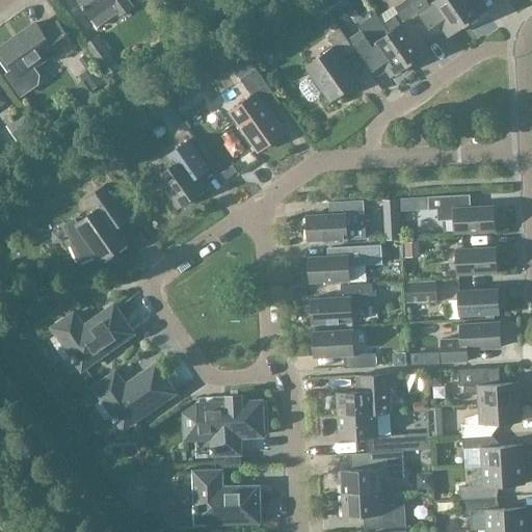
[(77,0),(90,20),(97,28),(116,15),(118,18),(133,7),(128,0),(77,0)]
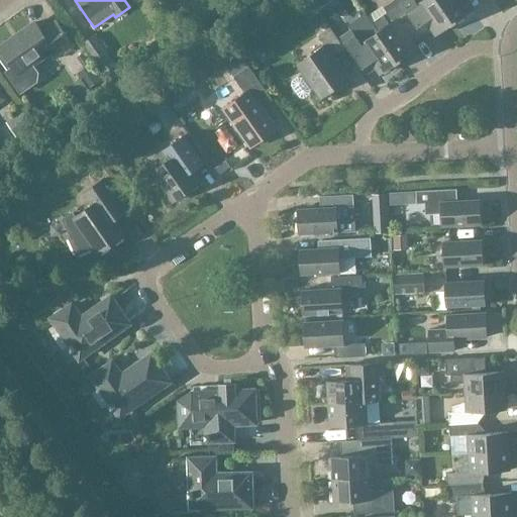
[(310,0),(318,10),(330,2),(328,0),(310,0)]
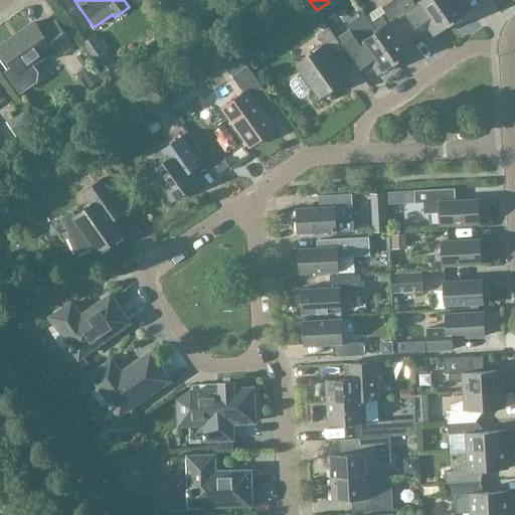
[(371,24),(370,24),(396,61),(413,48),(398,26),(408,19),(394,0),(391,0),(380,8),(384,14),(371,24)]
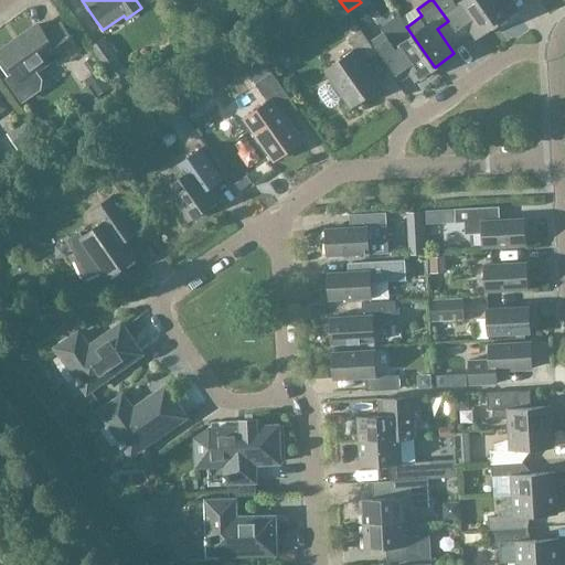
[(433,0),(448,21),(459,14),(476,38),(496,24),(478,0),(433,0)]
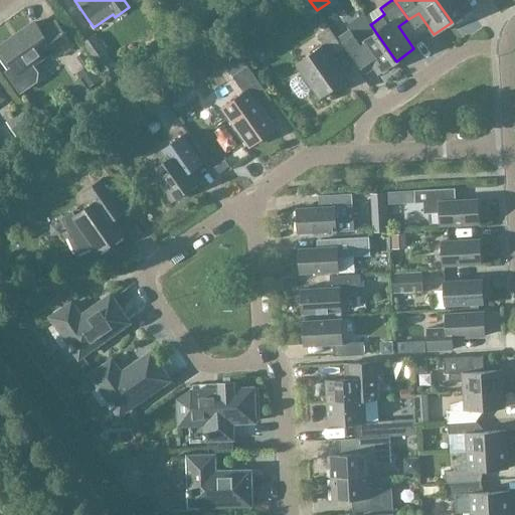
[(436,0),(452,22),(469,10),(462,0),(436,0)]
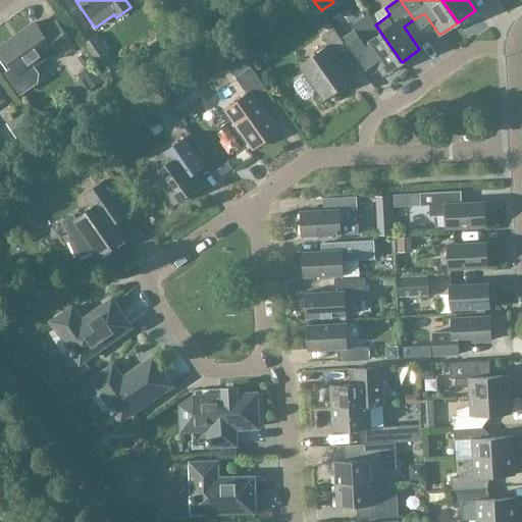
[(53,60),(72,47),(55,21),(40,32),(35,23),(15,37),(19,42),(0,55),(0,61),(7,71),(5,72),(19,94),(36,83),(37,73),(32,66),(48,54),(53,60)]
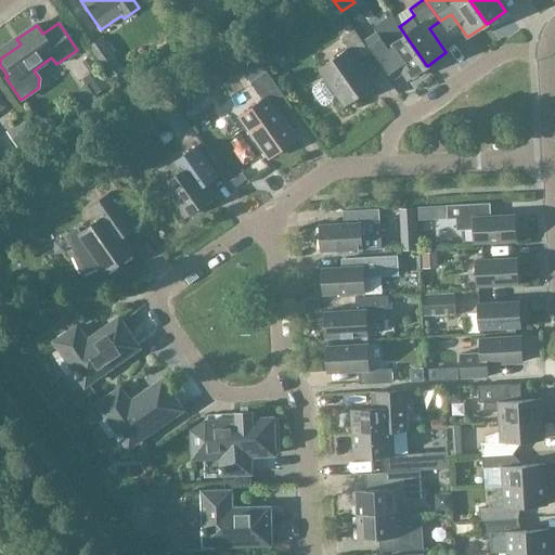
[(376,33),(364,40),(391,79),(402,72),(408,79),(427,66),(399,26),(381,39),(376,33)]
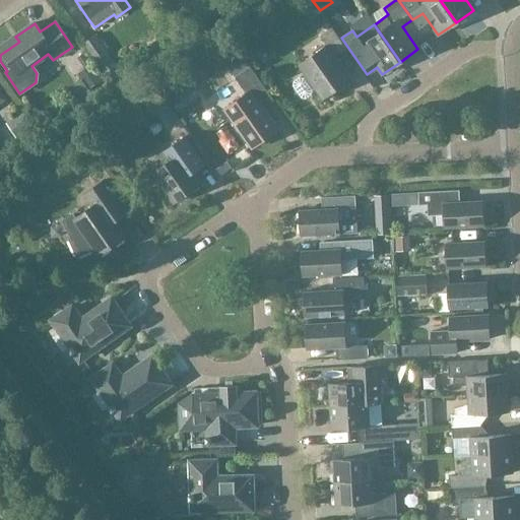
[(294,81),(294,85),(296,89),(302,98),(306,99),(312,94),(313,90),(315,88),(322,99),(349,79),(334,57),(345,49),(331,28),(319,37),(326,47),(299,66),(306,76),(305,77),(300,77),(294,81)]
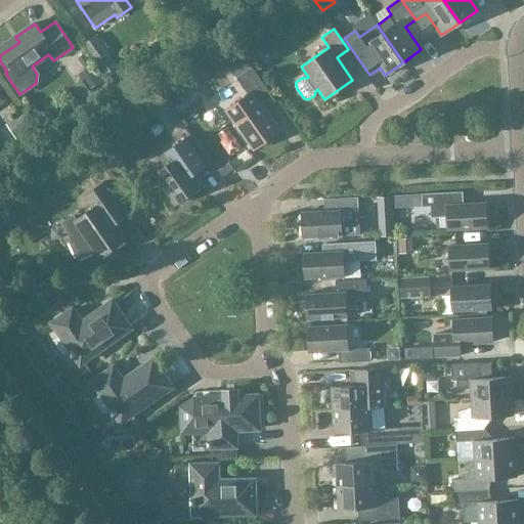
[(118,67),(96,36),(84,44),(105,75),(118,67)]
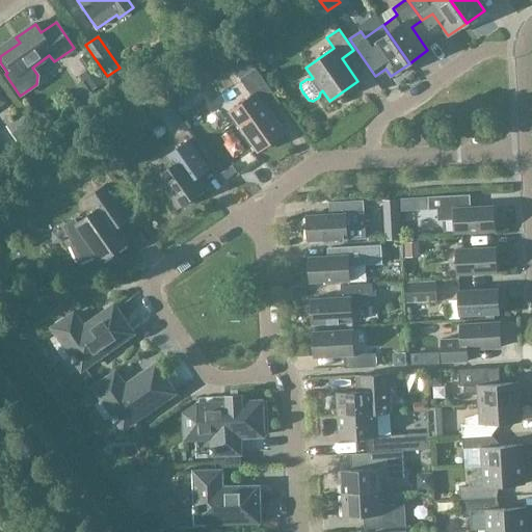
[(255,60),(265,54),(259,45),(248,51),(255,60)]
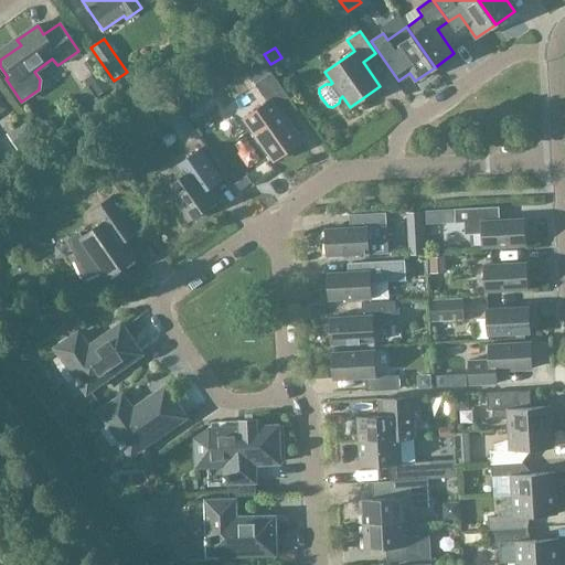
[(262,61),(238,77),(247,89),(254,84),(270,73),(262,61)]
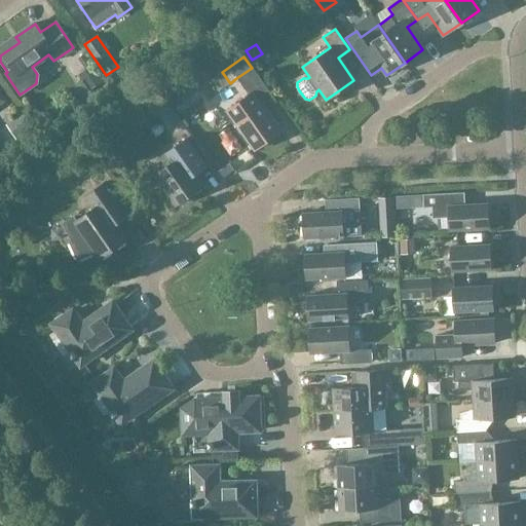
[(87,91),(102,82),(90,67),(77,76),(87,91)]
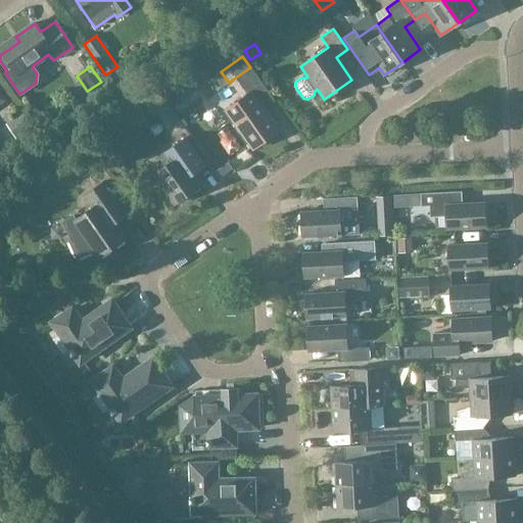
[(225,110),(252,149),(279,131),(264,108),(274,101),(250,67),(235,78),(247,95),(225,110)]
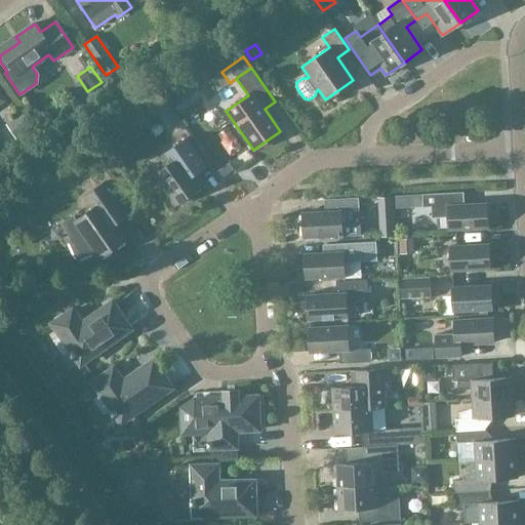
[(203,109),(208,117),(217,110),(212,103),(203,109)]
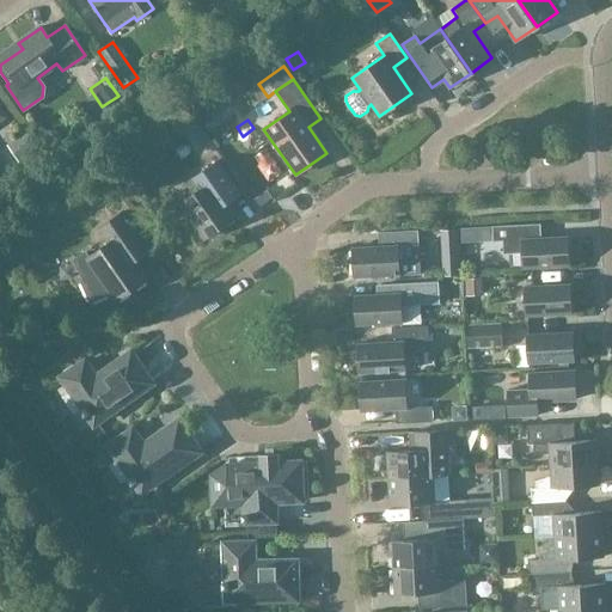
[(36,151),(24,134),(6,146),(18,163),(36,151)]
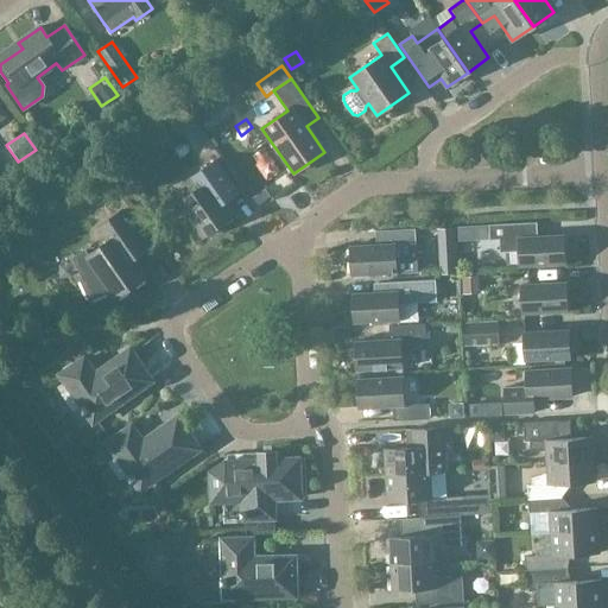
[(198,189),(178,203),(202,238),(234,215),(227,204),(240,195),(233,184),(216,160),(201,170),(190,178),(198,189)]
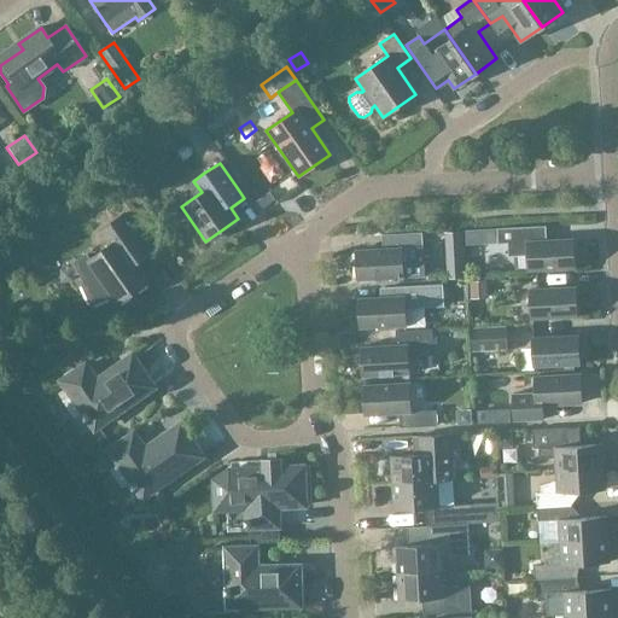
[(281,184),(287,191),(295,186),(290,178),(281,184)]
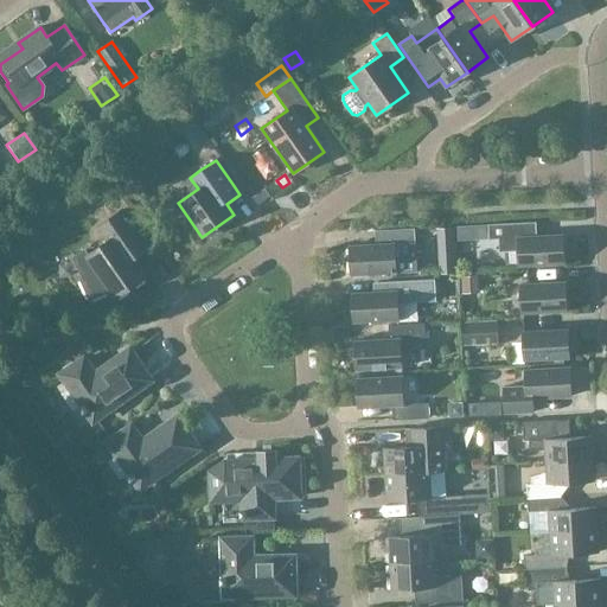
[(135,181),(125,190),(135,204),(146,197),(135,181)]
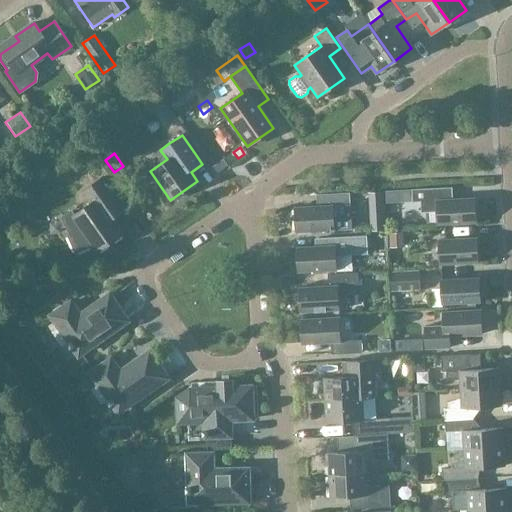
[(90,246),(95,253),(123,233),(107,209),(120,200),(103,177),(82,192),(90,204),(72,216),(79,226),(67,235),(75,253),(90,246)]
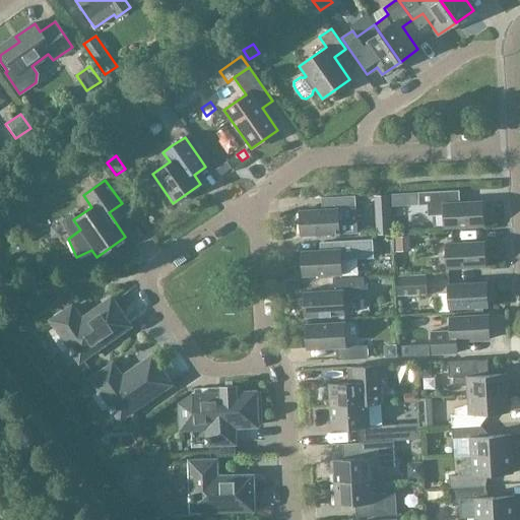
[(481,201),(451,203),(450,191),(417,192),(418,205),(427,204),(428,215),(443,215),(444,228),(482,225),(481,201)]
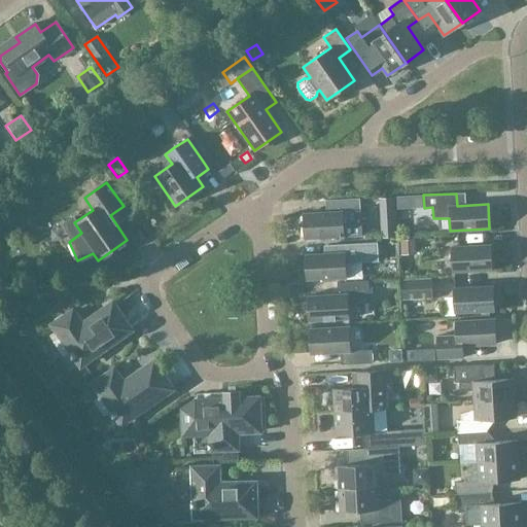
[(411,196),(396,197),(397,209),(412,208),(411,196)]
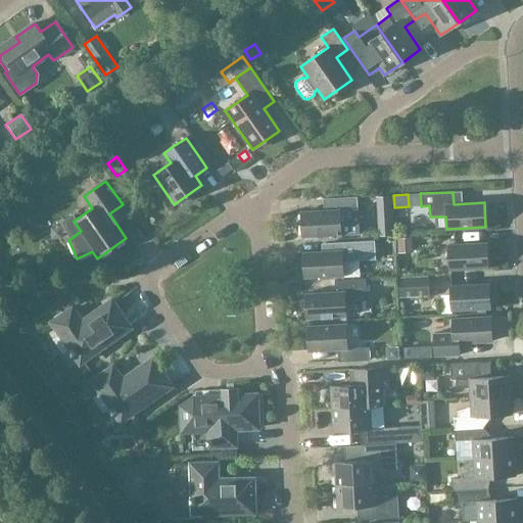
[(300,212),(301,237),(359,234),(357,197),(330,198),(331,210),(300,212)]
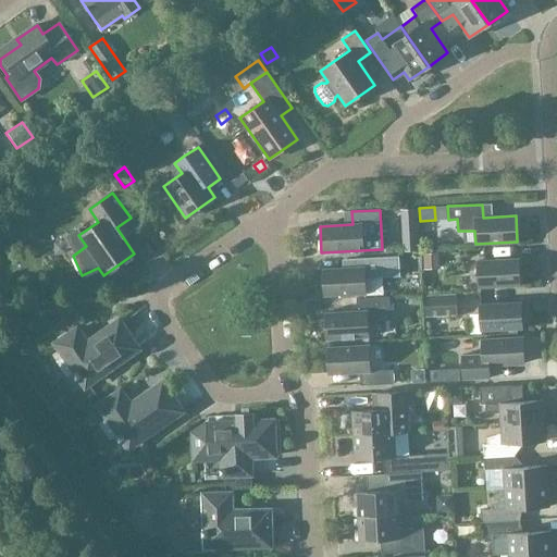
[(418,235),(401,235),(403,250),(419,249),(418,235)]
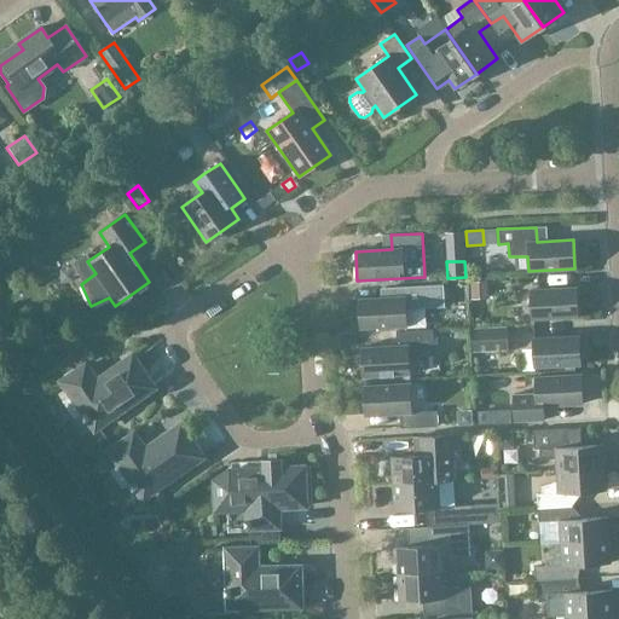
[(470,301),(487,300),(486,283),(469,283),(470,301)]
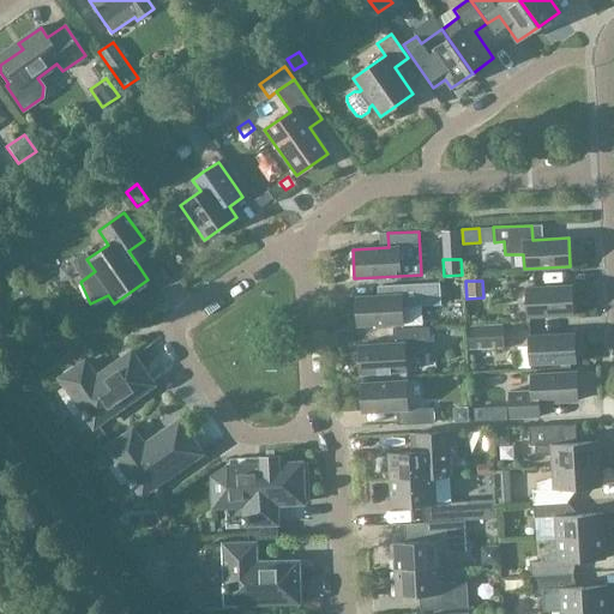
[(355,298),(357,326),(403,324),(402,307),(421,306),(421,301),(440,300),(439,283),(381,287),(381,296),(355,298)]
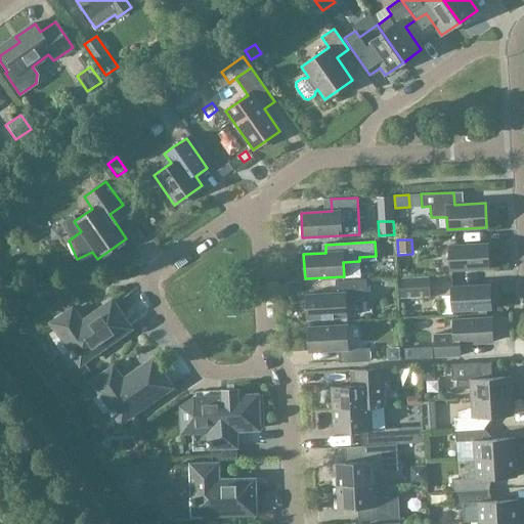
[(448,246),(449,270),(488,268),(487,244),(448,246)]
